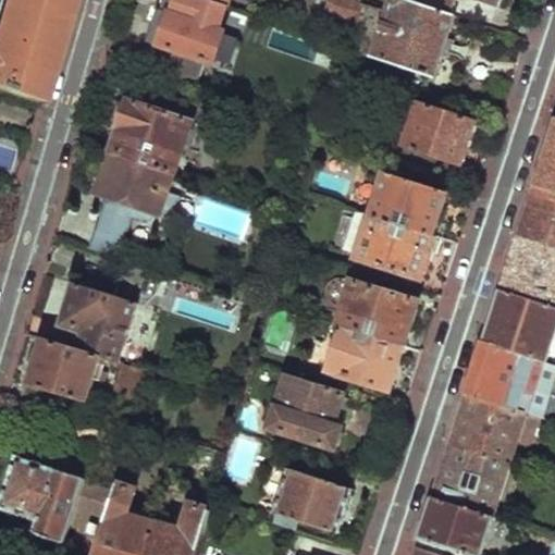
[(0,89),(36,101),(64,0),(0,0),(0,89)]
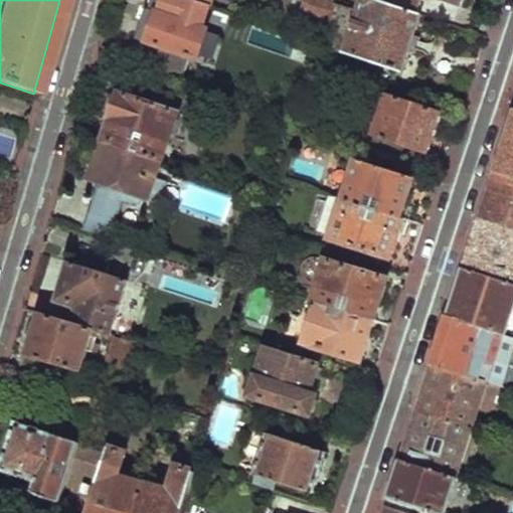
[(147,0),(143,12),(152,15),(143,40),(175,51),(166,75),(194,86),(203,61),(196,58),(208,26),(212,28),(221,28),(229,24),(233,13),(196,0),(147,0)]
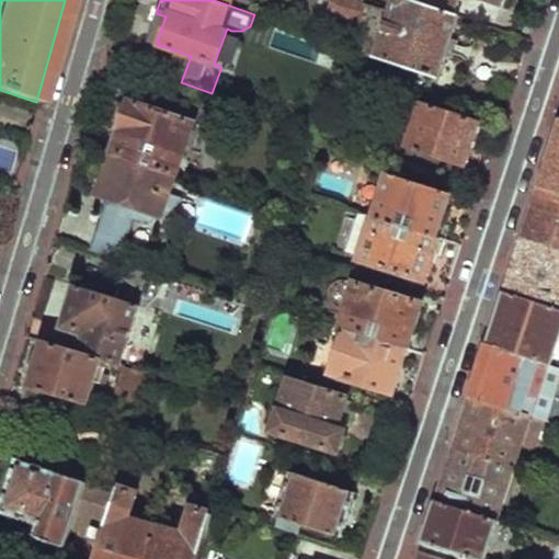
[(332,0),(328,14),(355,23),(362,0),(332,0)]
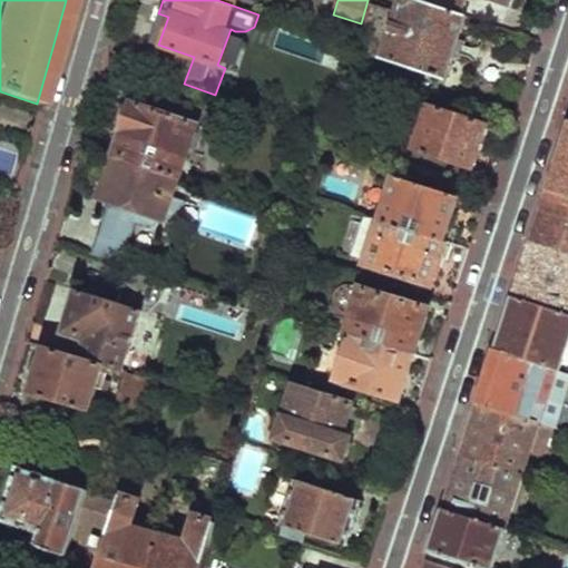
[(394,0),(379,54),(404,61),(398,82),(438,95),(443,77),(446,78),(467,17),(411,0),(394,0)]
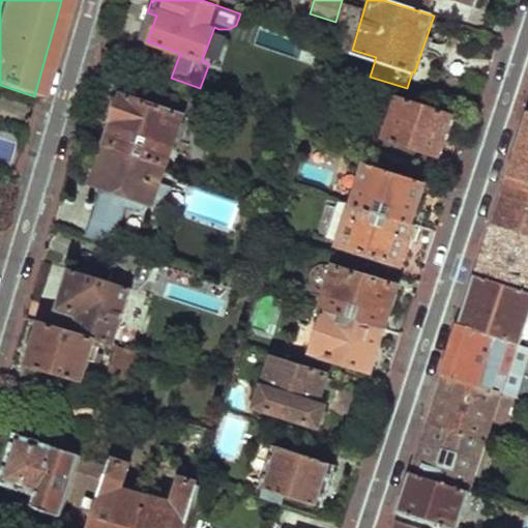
[(382,0),(434,16),(440,18),(445,0),(467,0),(472,1),(472,0),(382,0)]
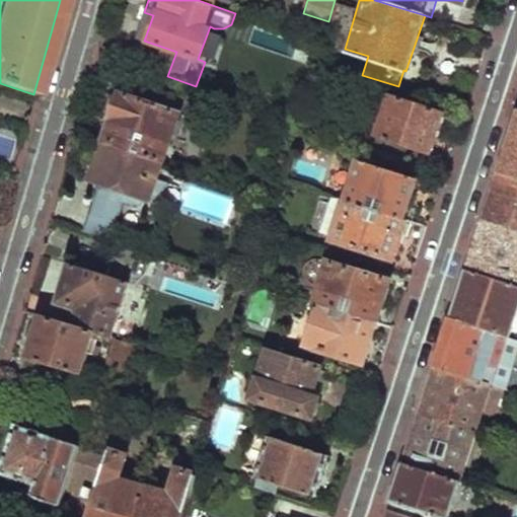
[(101,43),(99,52),(111,57),(114,47),(101,43)]
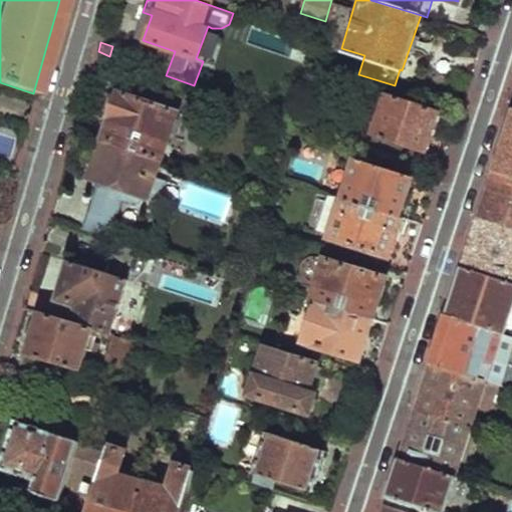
[(117,88),(99,139),(150,156),(160,160),(182,93),(154,82),(149,98),(117,88)]
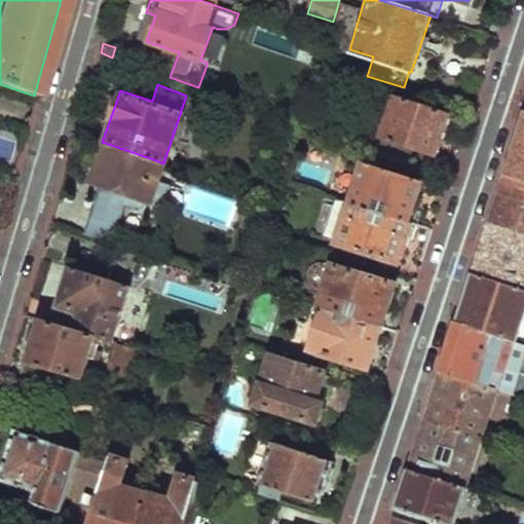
[(393,96),(379,137),(437,156),(451,114),(393,96)]
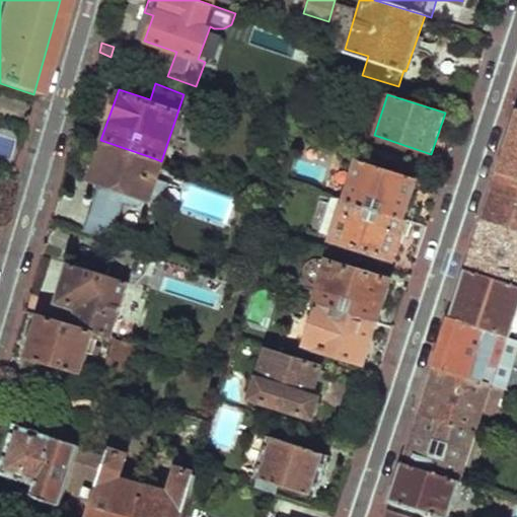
[(516,108),(515,108),(495,170),(516,177),(516,108)]
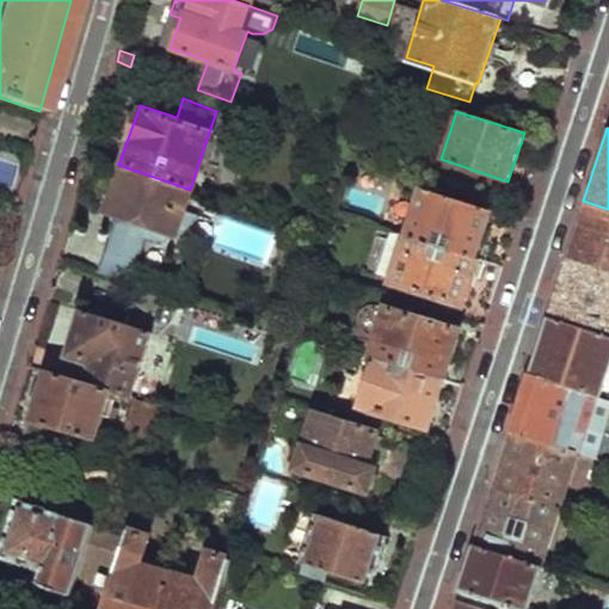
[(345,129),(340,141),(352,145),(356,131),(345,129)]
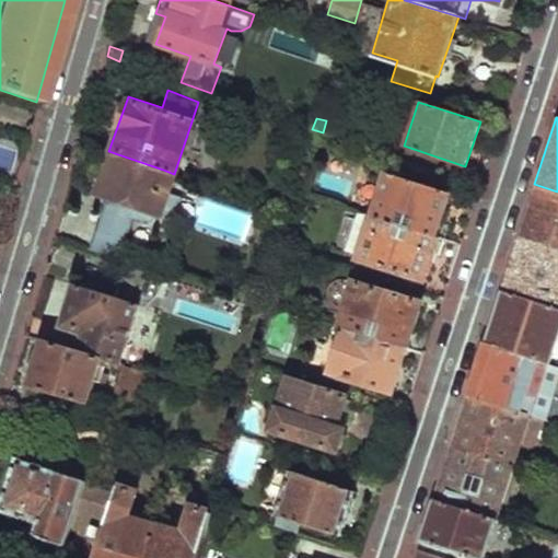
[(157,188),(163,170),(108,151),(93,194),(104,197),(121,204),(118,211),(101,205),(92,231),(124,242),(132,219),(150,219),(163,206),(169,192),(157,188)]
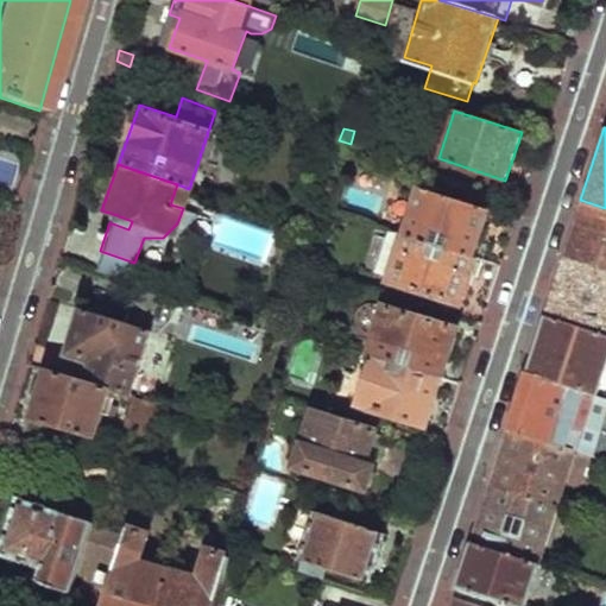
[(417,187),(403,232),(474,254),(488,210),(417,187)]
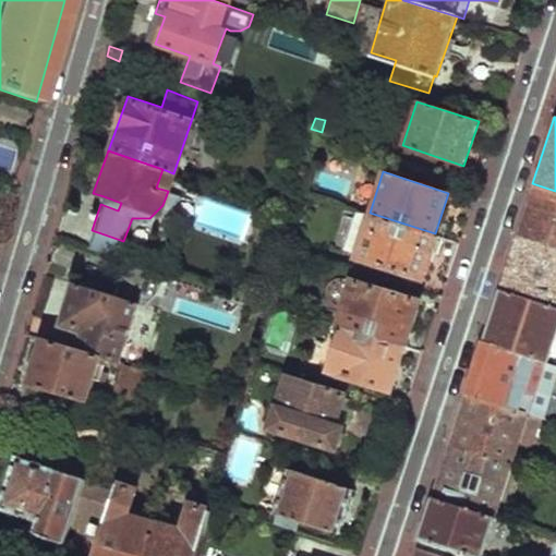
[(555,191),(532,183),(515,236),(555,249),(555,191)]
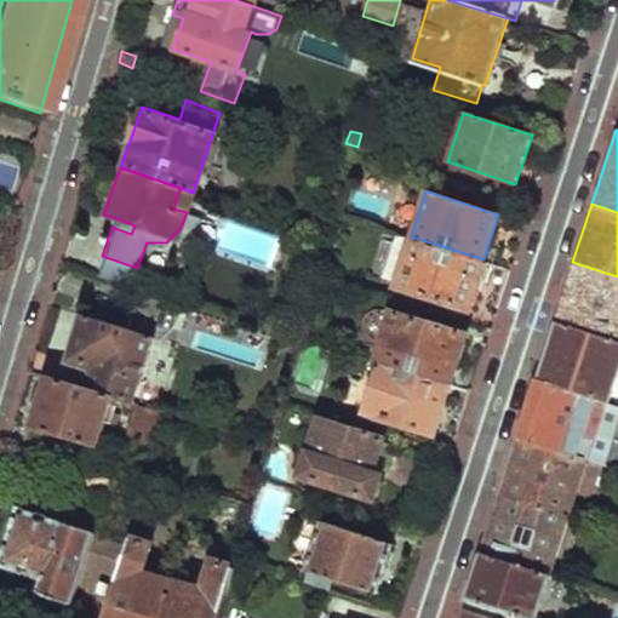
[(135,225),(115,218),(112,227),(131,234),(135,225)]
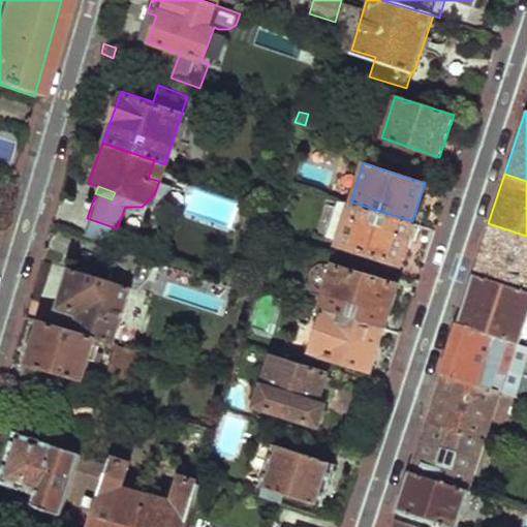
[(350,202),(337,245),(398,264),(412,221),(350,202)]
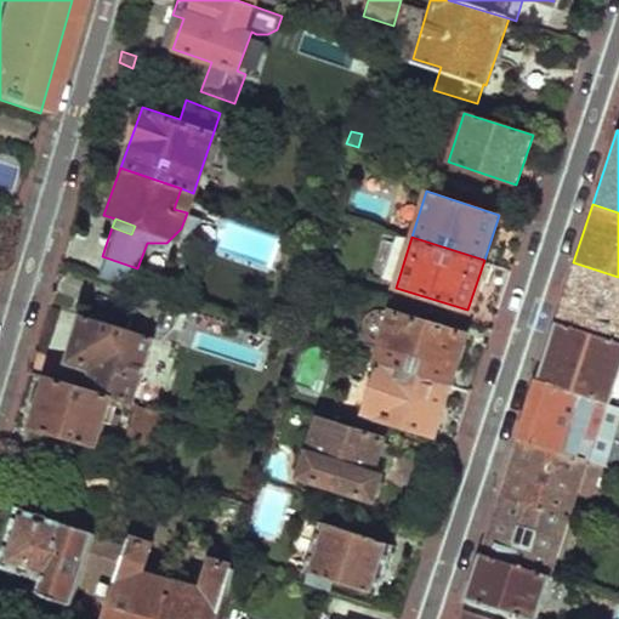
[(137,268),(102,256),(95,274),(131,287),(137,268)]
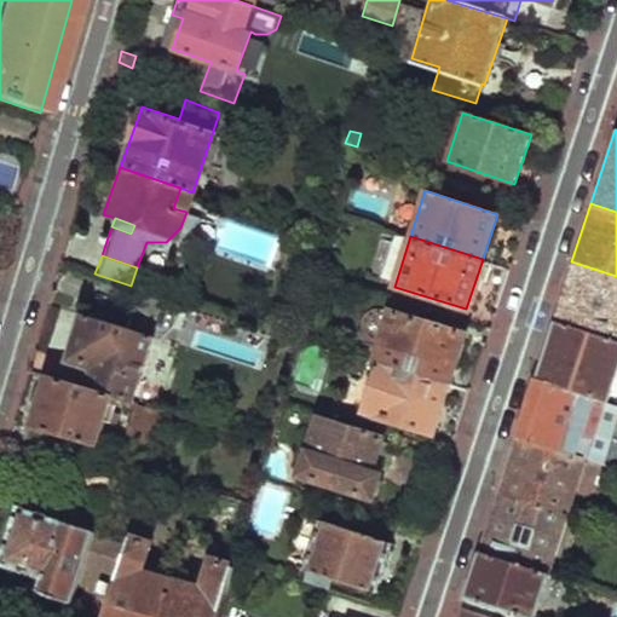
[(616,276),(571,261),(553,319),(616,340),(616,276)]
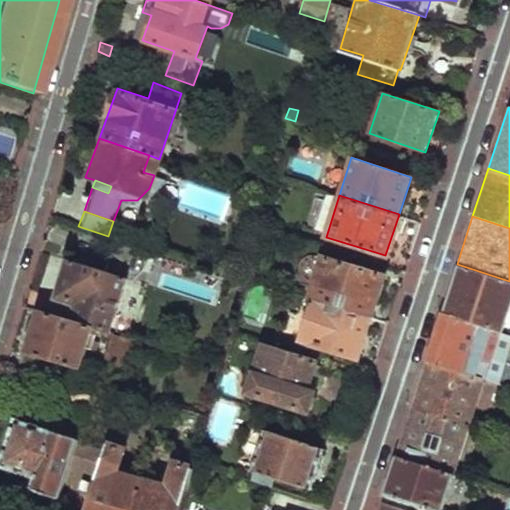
[(66,259),(54,299),(71,304),(67,319),(93,328),(99,330),(108,333),(126,279),(132,280),(141,268),(145,257),(140,247),(112,238),(102,270),(66,259)]
